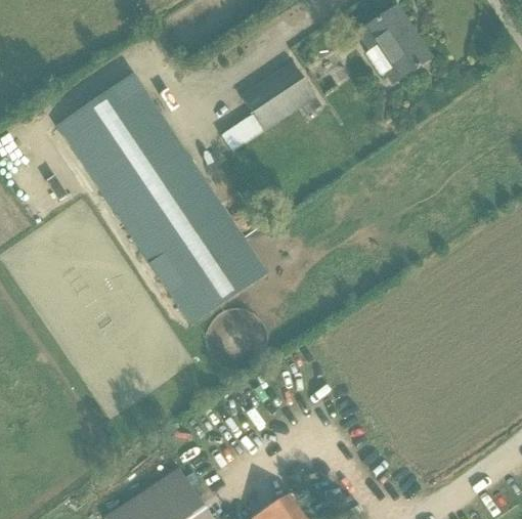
[(397,4),(357,32),(368,48),(365,50),(381,75),(384,73),(392,84),(420,65),(420,63),(428,57),(410,32),(415,30),(397,4)]
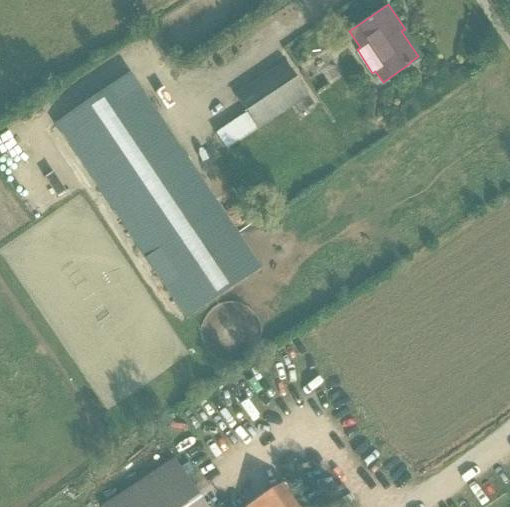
[(308,95),(286,59),(234,92),(247,110),(217,131),(227,147),(293,104),(308,95)]
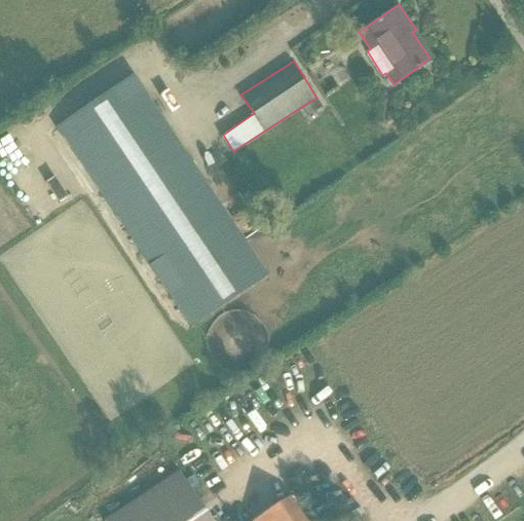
[(350,62),(339,71),(353,90),(366,81),(350,62)]
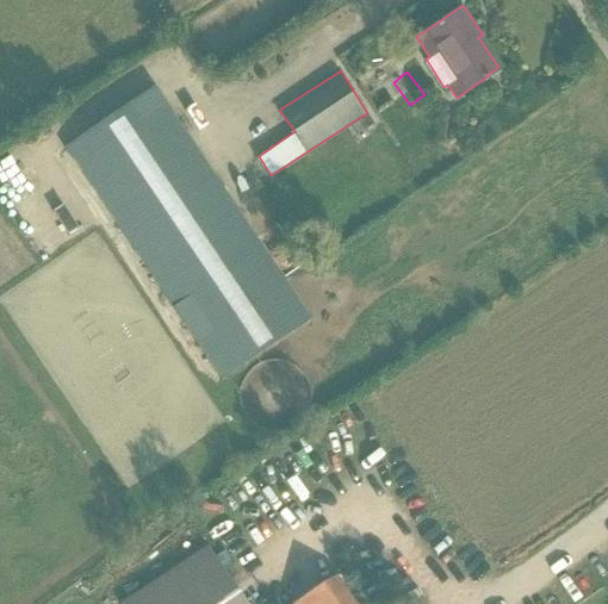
[(156,85),(68,143),(217,368),(223,377),(310,317),(156,85)]
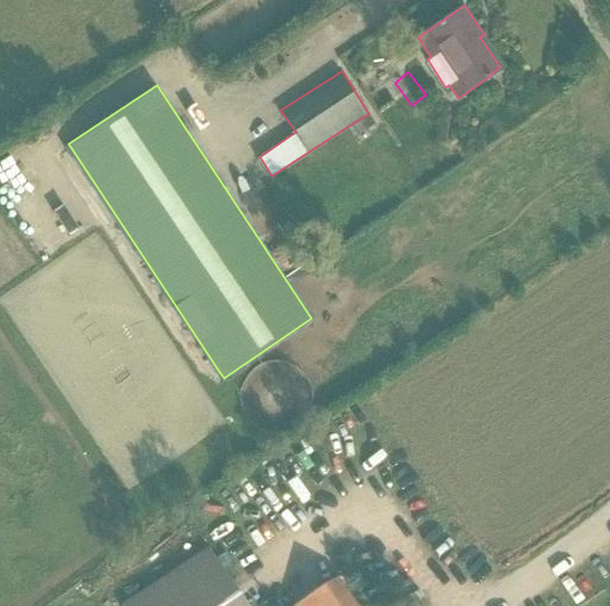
[(0,210),(11,226),(34,209),(16,187),(11,190),(0,175),(0,210)]
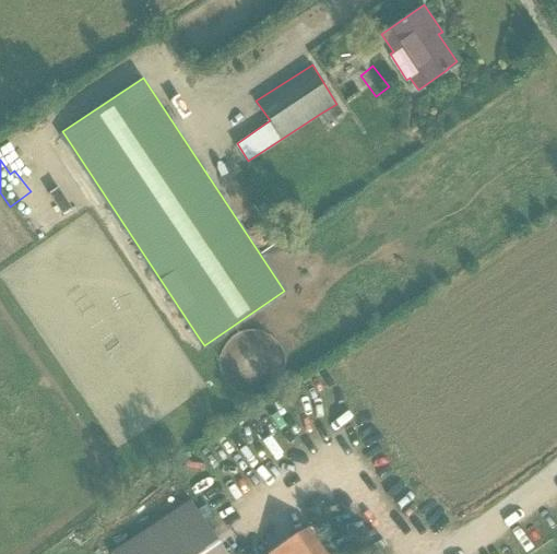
[(227,553),(191,497),(110,550),(114,553),(227,553)]
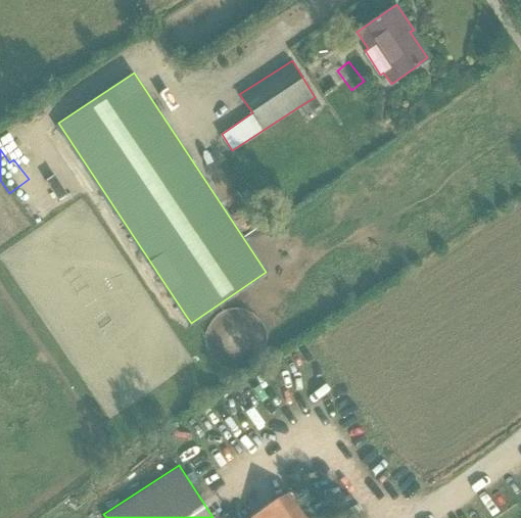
[(306,517),(289,490),(247,517),(306,517)]
